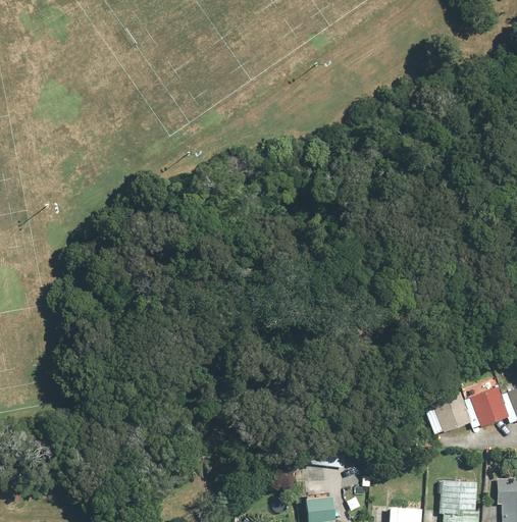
[(498,385),(463,400),(472,421),(470,422),(472,428),(480,425),(480,427),(507,416),(510,415),(501,394),(498,385)]
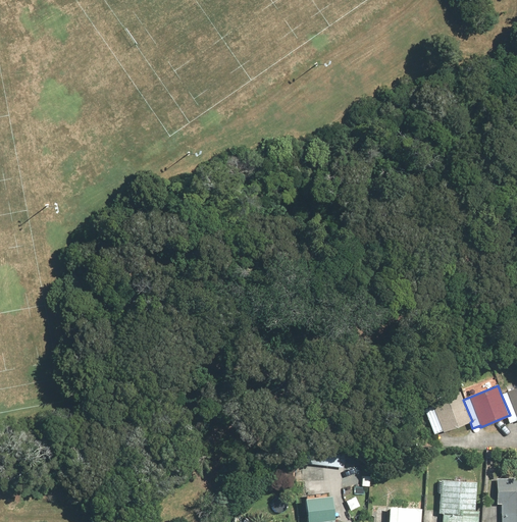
[(516,386),(501,394),(510,415),(507,416),(510,423),(516,421),(516,386)]
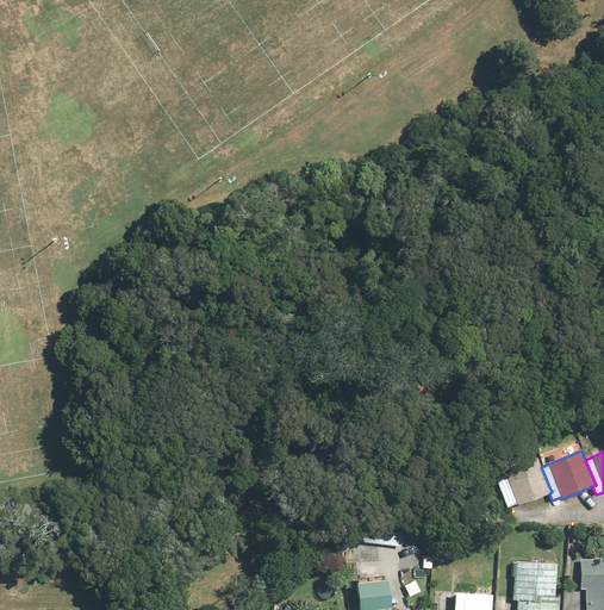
[(494,474),(509,506),(516,504),(517,506),(549,493),(552,492),(541,467),(536,456),(494,474)]
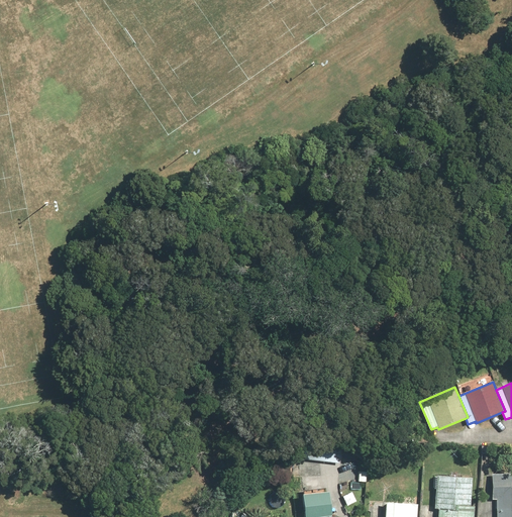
[(298,457),(338,461),(340,446),(300,442),(298,457)]
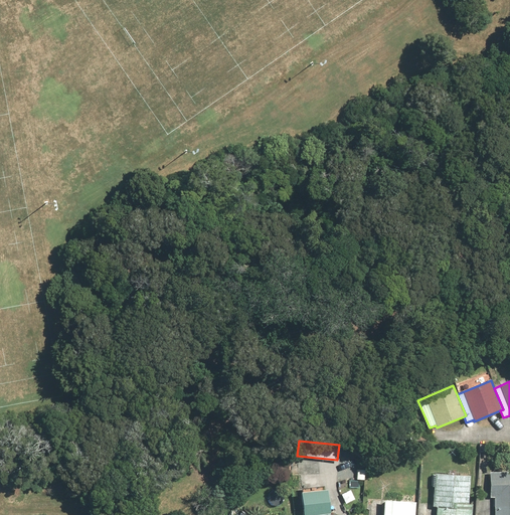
[(352,488),(361,489),(362,479),(366,479),(367,466),(354,465),(352,488)]
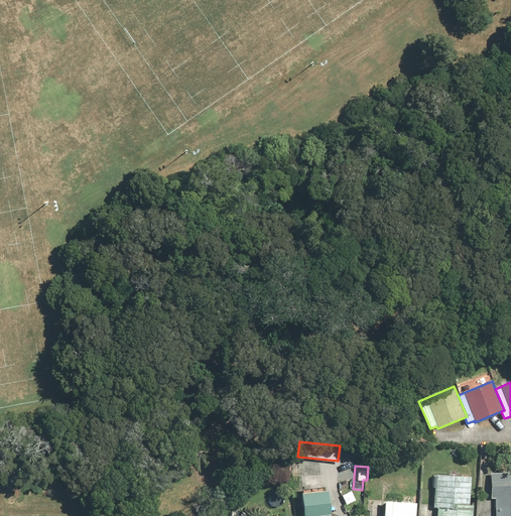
[(492,498),(496,498),(496,515),(510,515),(510,473),(492,474),(492,498)]
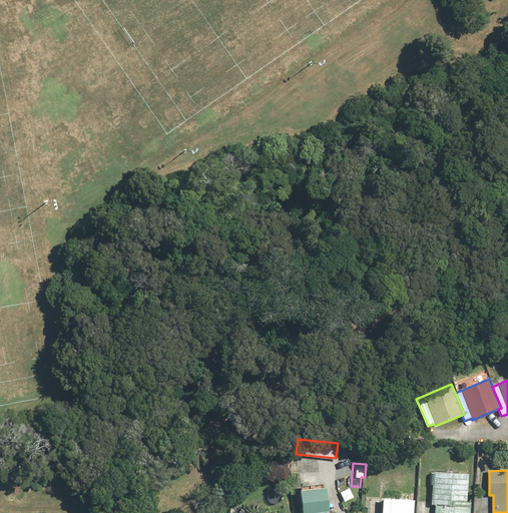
[(466,472),(432,471),(431,504),(434,504),(433,512),(467,512),(468,501),(465,501),(466,472)]
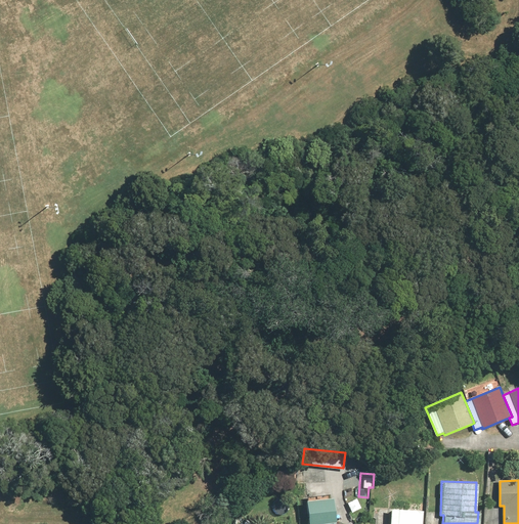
[(333,523),(331,497),(303,499),(305,523),(307,523),(306,523),(333,523)]
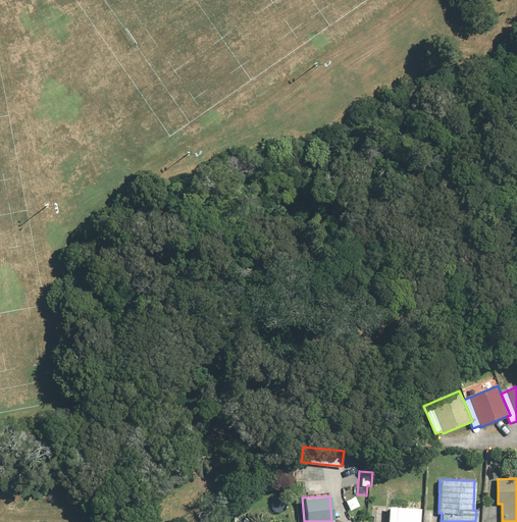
[(420,521),(421,509),(386,507),(385,521),(420,521)]
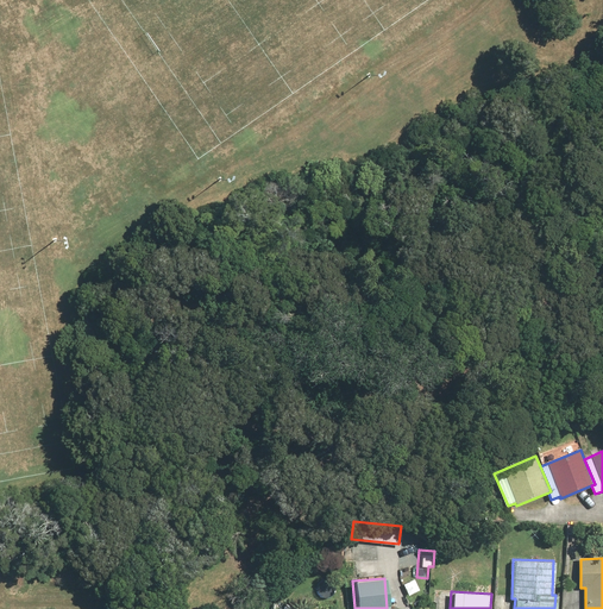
All buildings are outlined.
